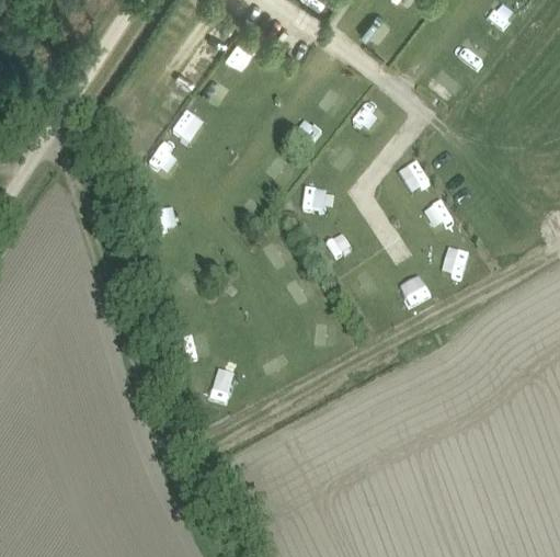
[(197,91),(214,102),(226,86),(209,74),(197,91)]
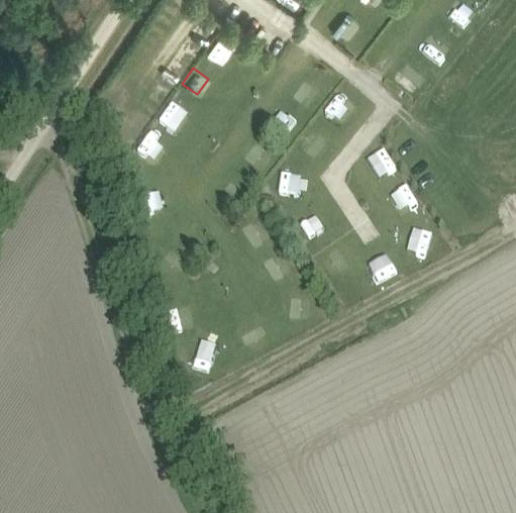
[(294,93),(309,102),(318,87),(303,78),(294,93)]
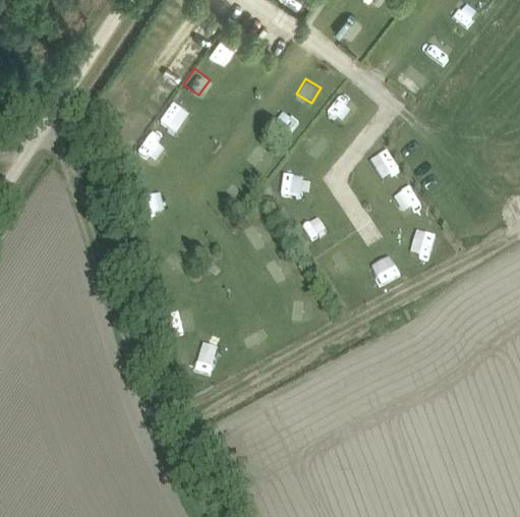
[(172,101),(160,118),(185,134),(196,117),(172,101)]
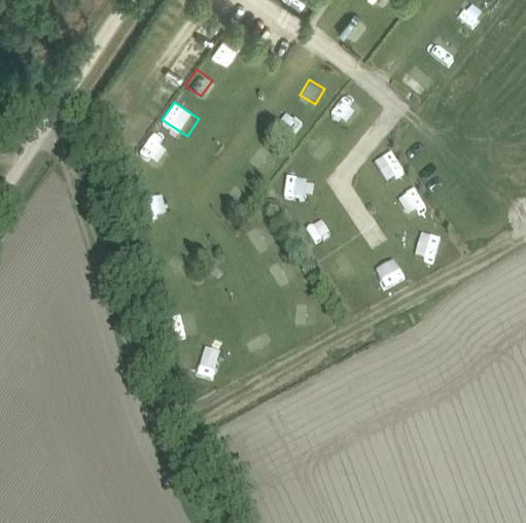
[(286,109),(275,125),(289,136),(302,121),(286,109)]
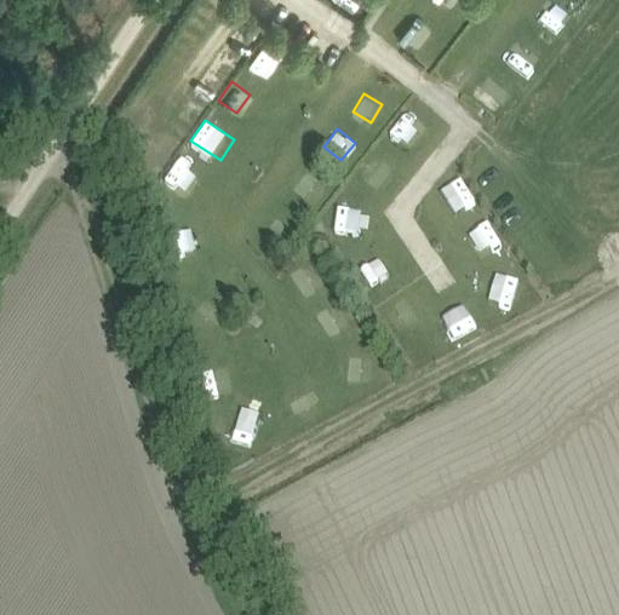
[(175,164),(166,180),(195,195),(204,178),(175,164)]
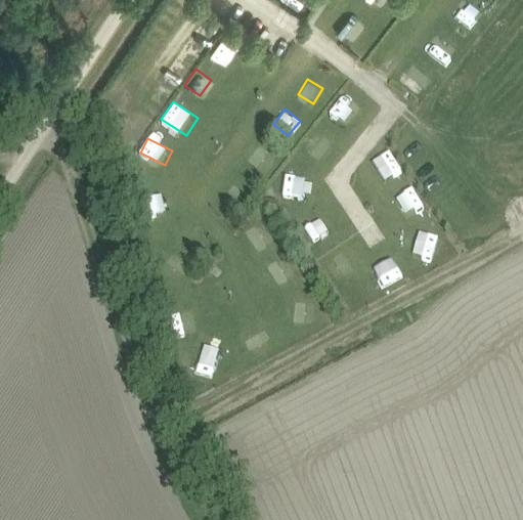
[(385,179),(400,169),(388,149),(373,160),(385,179)]
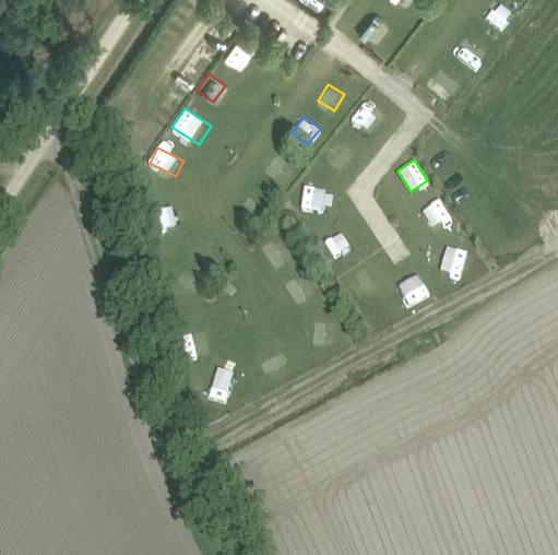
[(301,207),(334,209),(336,188),(304,186),(301,207)]
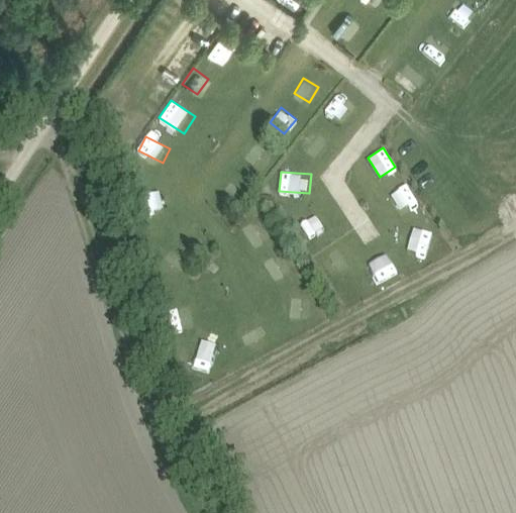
[(230,178),(219,194),(234,204),(245,189),(230,178)]
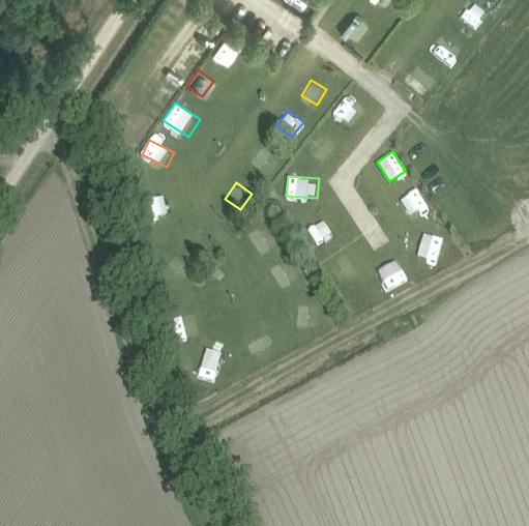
[(412,215),(427,206),(416,191),(402,201),(412,215)]
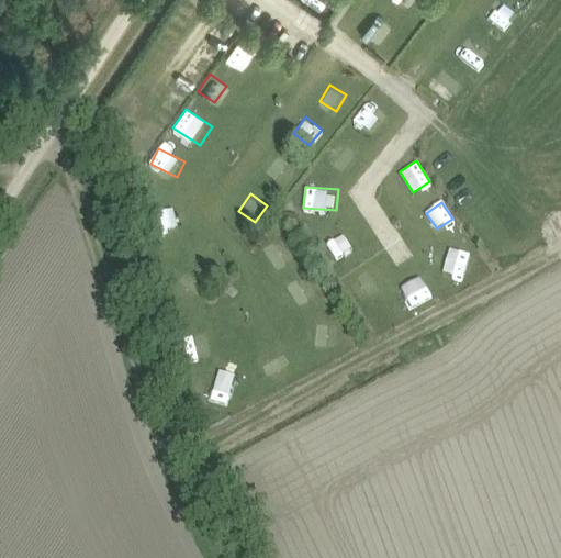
[(155,227),(174,226),(172,210),(153,211),(155,227)]
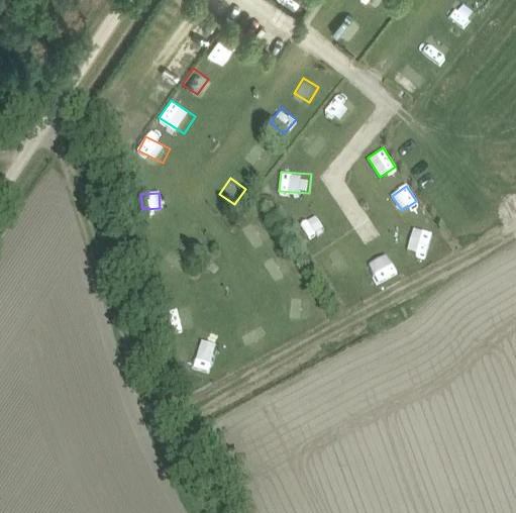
[(413,226),(406,247),(424,253),(431,233),(413,226)]
